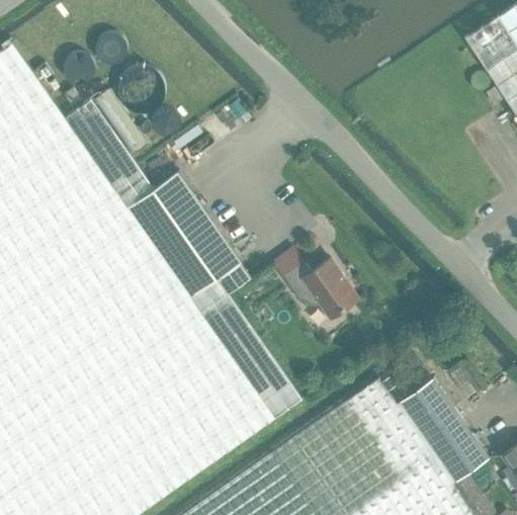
[(516,3),(467,36),(516,114),(516,116),(516,117),(516,119),(516,3)]
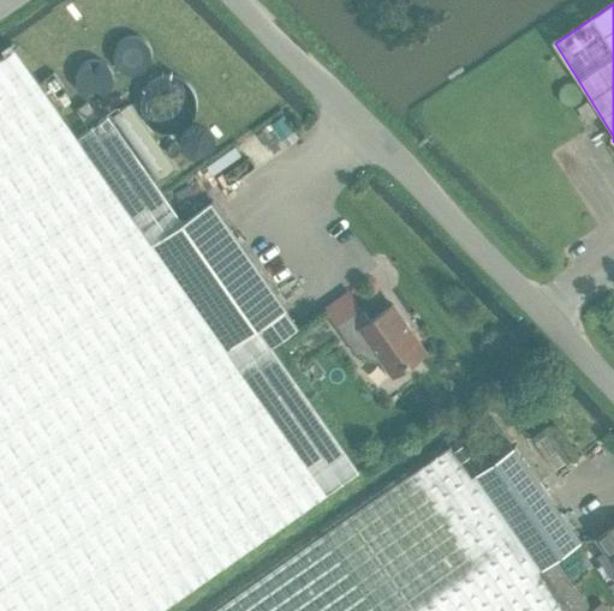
[(159,610),(327,495),(357,473),(296,384),(272,348),(298,329),(286,311),(287,310),(212,203),(183,223),(108,118),(77,139),(15,52),(0,60),(0,610),(159,610)]
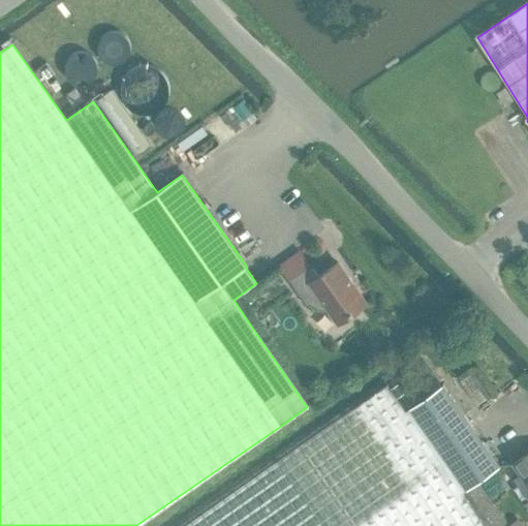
[(513,102),(504,90),(496,95),(504,107),(513,102)]
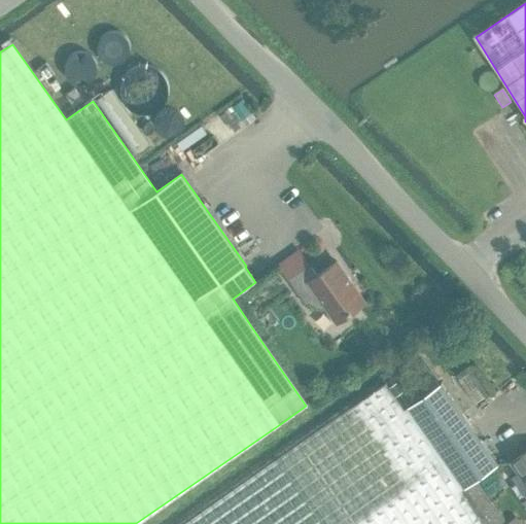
[(231,109),(240,123),(250,115),(241,101),(231,109)]
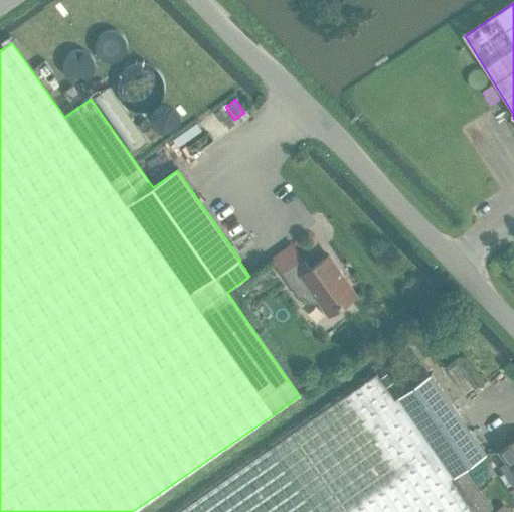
[(302,298),(307,302),(314,304),(320,304),(329,316),(356,297),(328,258),(309,271),(302,261),(281,275),(299,300),(302,298)]
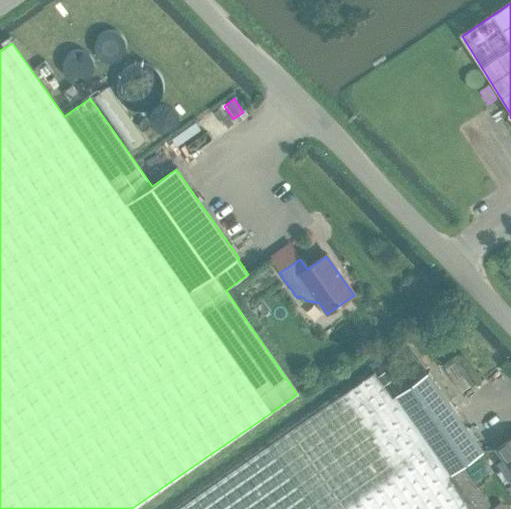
[(458,362),(445,371),(461,394),(474,385),(458,362)]
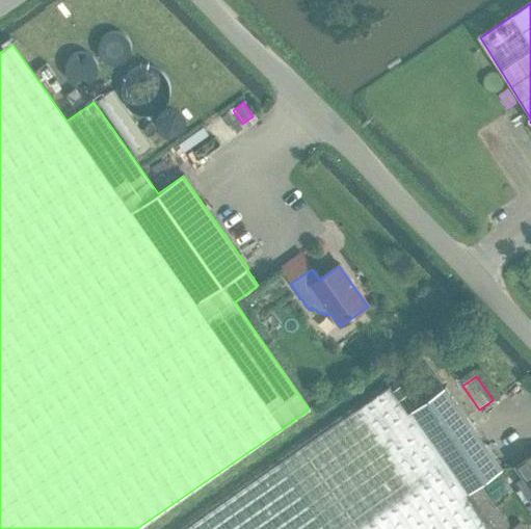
[(502,471),(445,389),(407,416),(388,389),(187,528),(522,528),(519,524),(513,528),(509,528),(479,487),(502,471)]
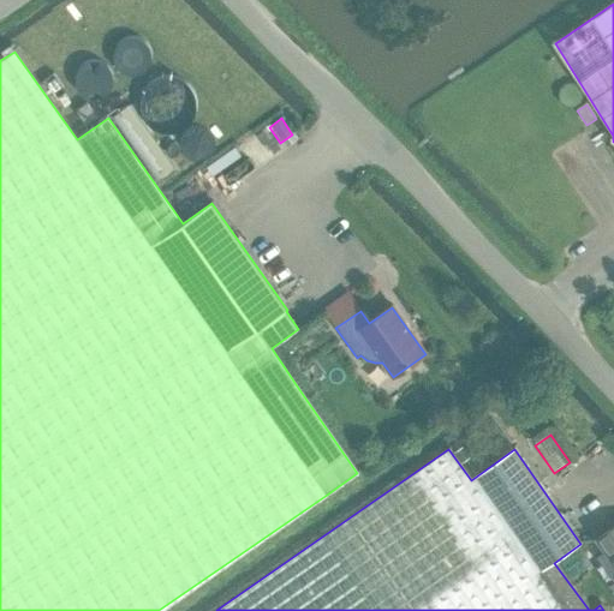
[(613,527),(596,541),(604,553),(596,559),(613,581),(613,580),(613,527)]
